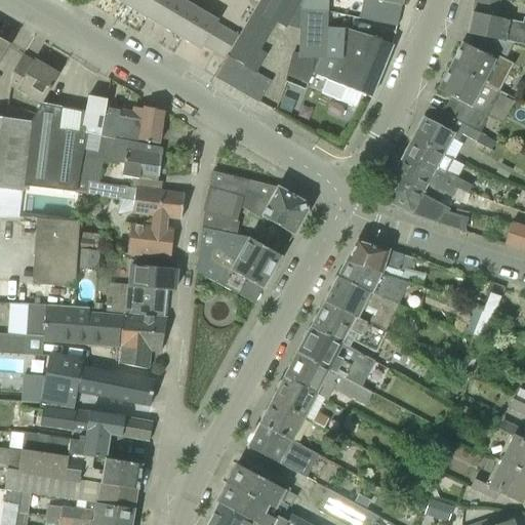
[(126,0),(124,4),(144,15),(152,0),(126,0)]
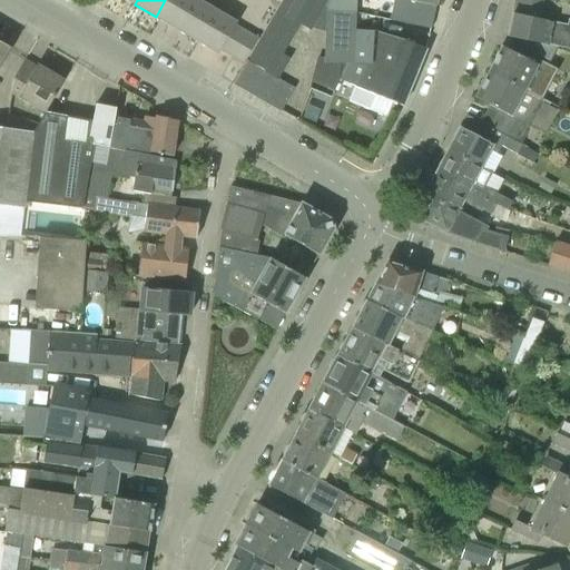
[(165,0),(156,17),(176,29),(193,0),(165,0)]
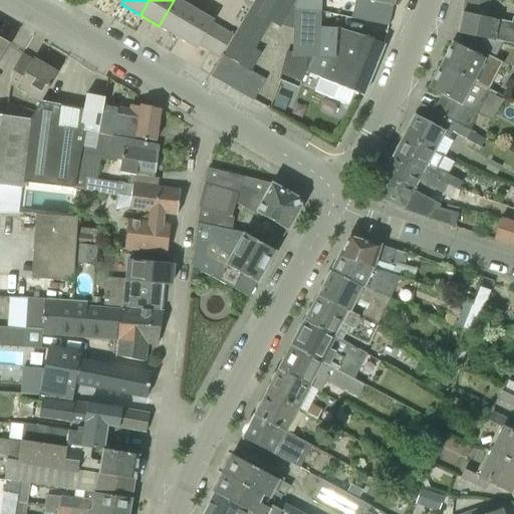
[(174,0),(159,26),(178,37),(194,10),(177,0),(174,0)]
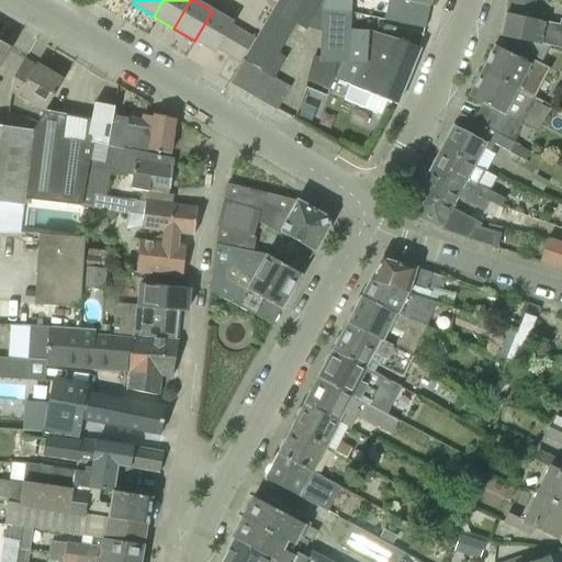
[(278,0),(255,40),(243,59),(255,67),(267,74),(274,78),(287,59),(281,56),(283,53),(280,51),(295,25),(306,32),(324,0),(278,0)]
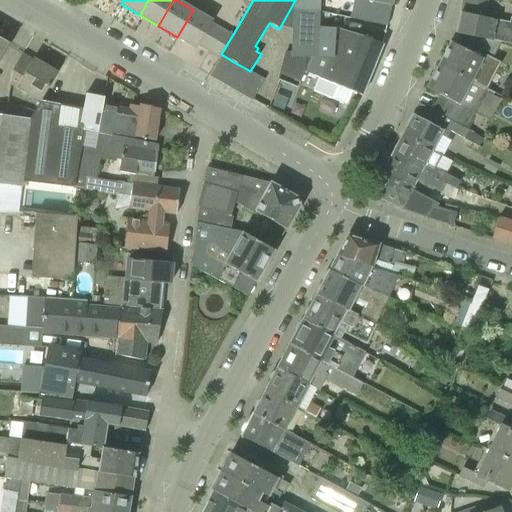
[(290,67),(361,96),(362,96),(383,45),(335,26),(334,28),(318,27),(320,11),(320,0),(299,0),(298,26),(297,26),(296,35),(297,35),(296,55),(286,51),(281,64),(282,70),(285,69),(286,76),(291,76),(290,67)]
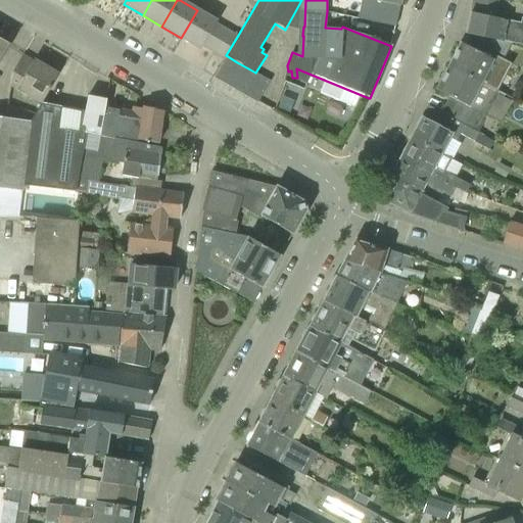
[(399,6),(362,0),(358,0),(358,3),(344,2),(342,14),(353,20),(353,19),(395,28),(399,6)]
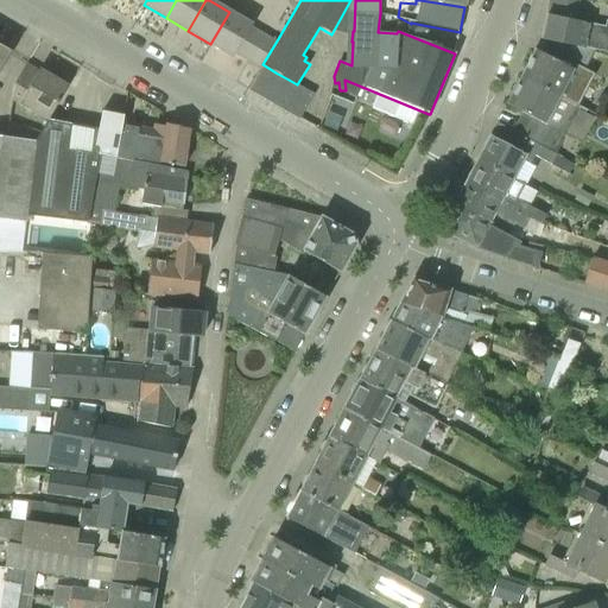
[(550,0),(543,40),(561,43),(596,50),(607,52),(607,23),(606,27),(576,21),(580,0),(550,0)]
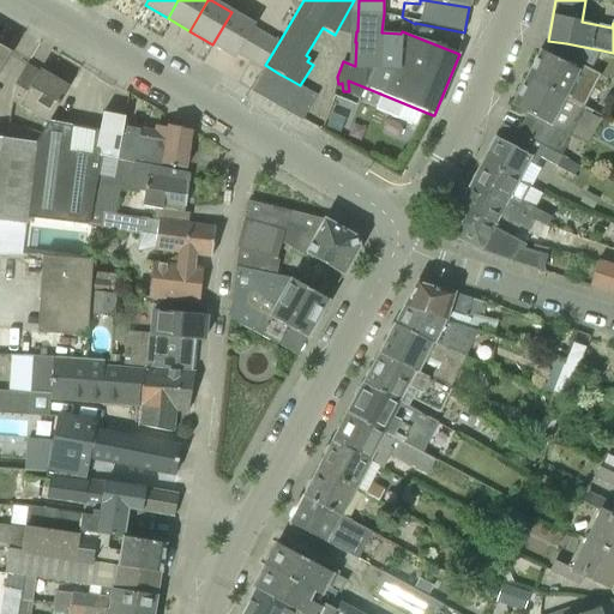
[(254,25),(232,12),(212,44),(236,58),(239,54),(251,61),(266,35),(254,25)]
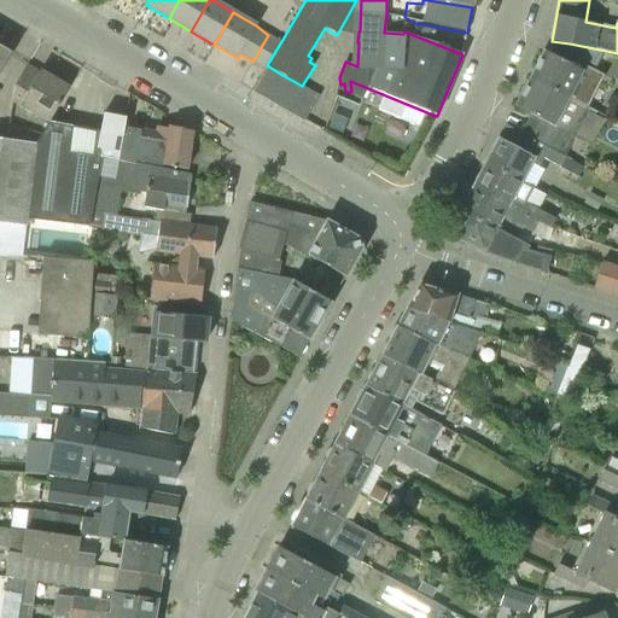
[(264,69),(267,65),(280,44),(268,35),(252,62),(264,69)]
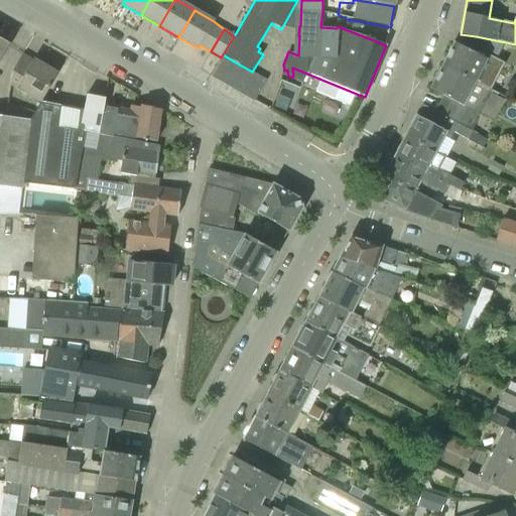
[(506,42),(476,36),(469,49),(488,59),(490,56),(497,60),(506,42)]
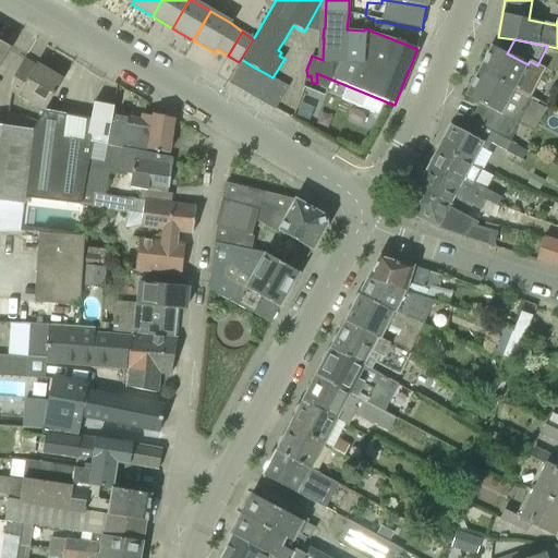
[(23,204),(0,201),(0,65),(10,48),(0,41),(0,230),(20,231),(23,204)]
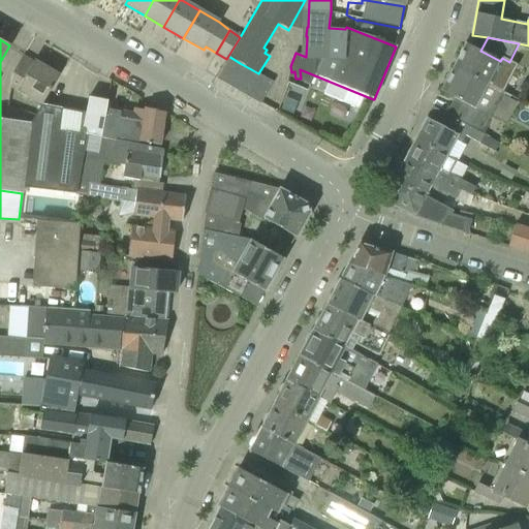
[(505,95),(509,97),(519,80),(507,73),(505,76),(495,71),(500,61),(480,51),(467,44),(467,43),(455,67),(505,95)]
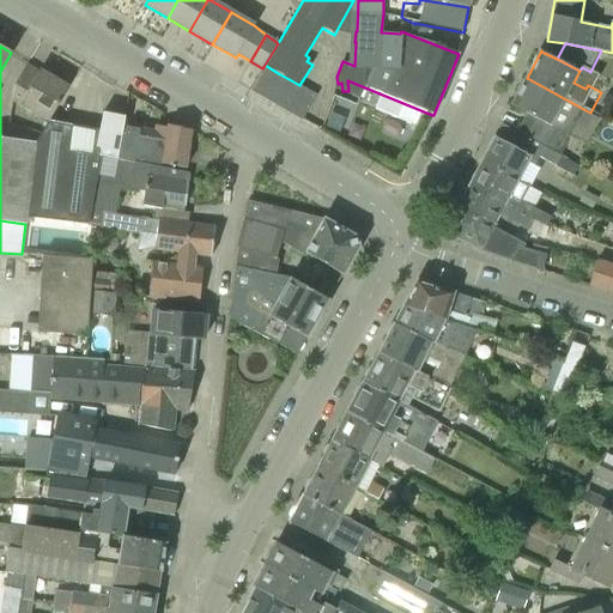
[(249,91),(262,98),(278,73),(265,65),(262,68),(249,91)]
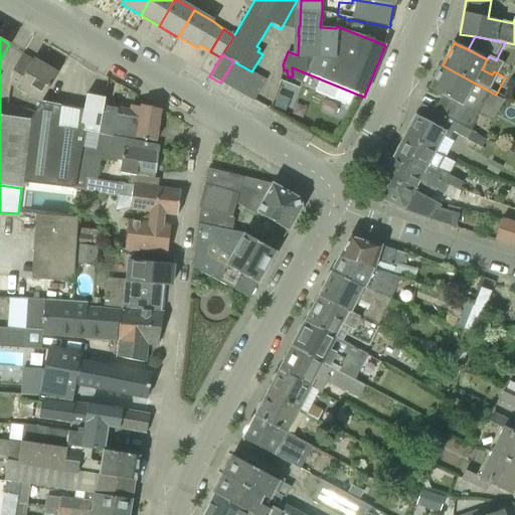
[(40,103),(41,102),(57,73),(34,59),(32,61),(22,55),(12,71),(10,86),(40,103)]
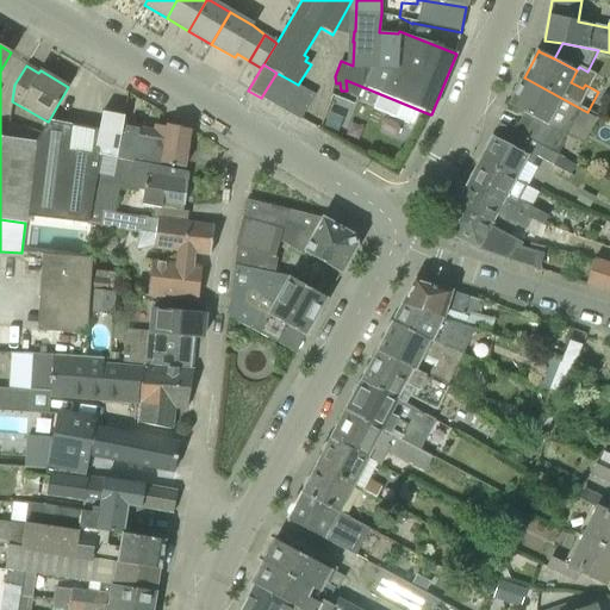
[(261,98),(274,105),(290,80),(277,73),(261,98)]
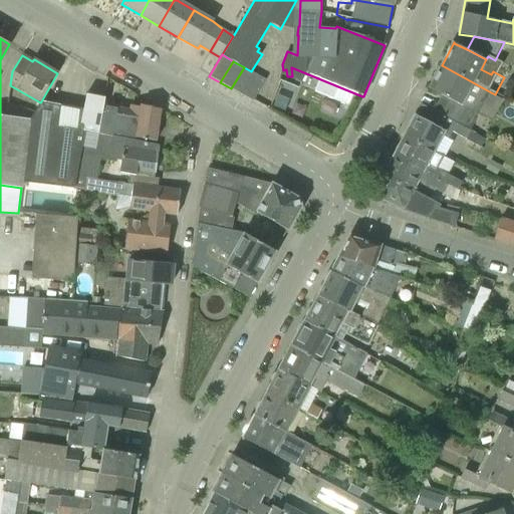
[(435,111),(470,131),(486,101),(491,92),(442,65),(429,88),(444,96),(435,111)]
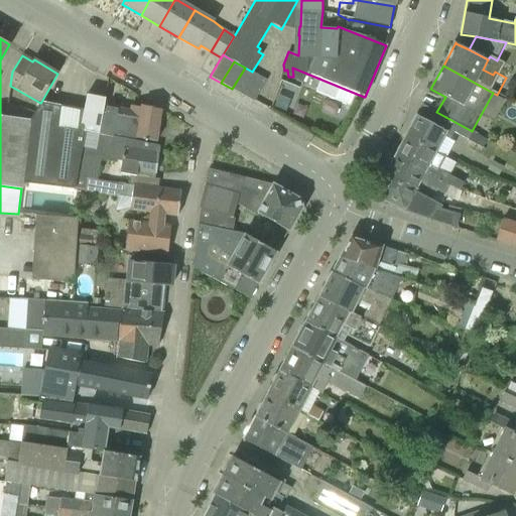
[(232,89),(243,96),(255,74),(252,72),(245,68),(232,89)]
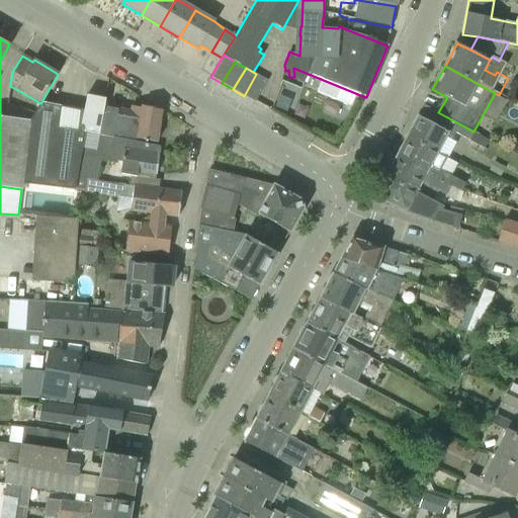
[(244,96),(255,102),(267,81),(256,74),(244,96)]
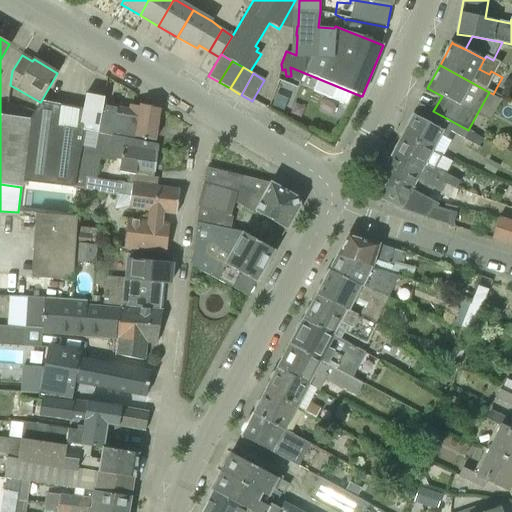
[(74,189),(76,172),(83,131),(97,133),(102,107),(104,97),(86,94),(83,109),(41,101),(40,102),(30,119),(23,182),(74,189)]
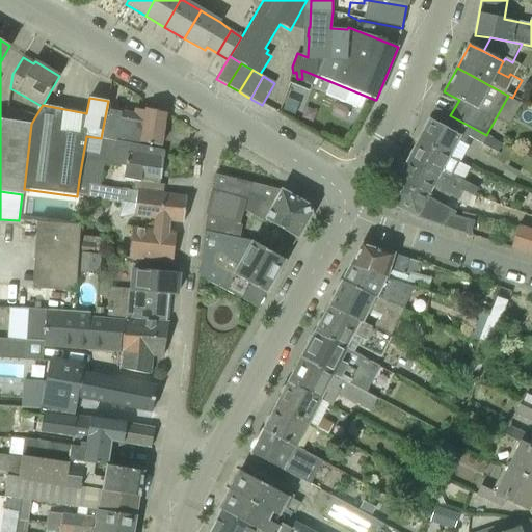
[(486,135),(450,115),(434,108),(418,141),(450,158),(459,141),(463,144),(468,136),(498,153),(503,144),(486,135)]
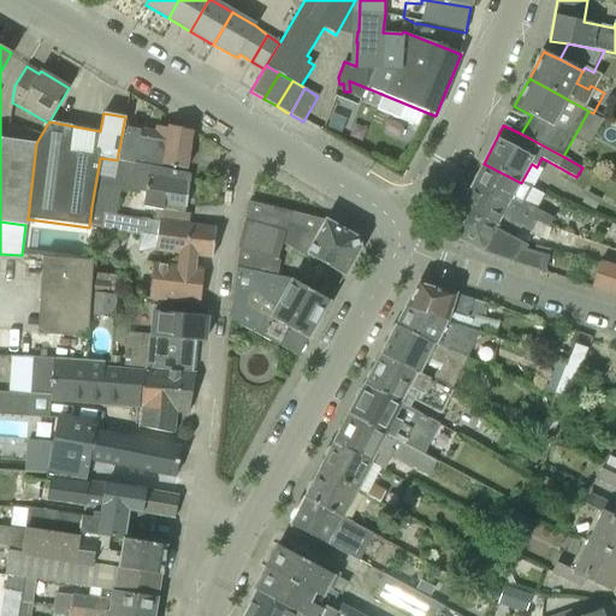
[(117,160),(135,163),(135,161),(163,166),(163,165),(185,170),(191,131),(170,126),(170,129),(159,126),(157,136),(123,129),(117,160)]
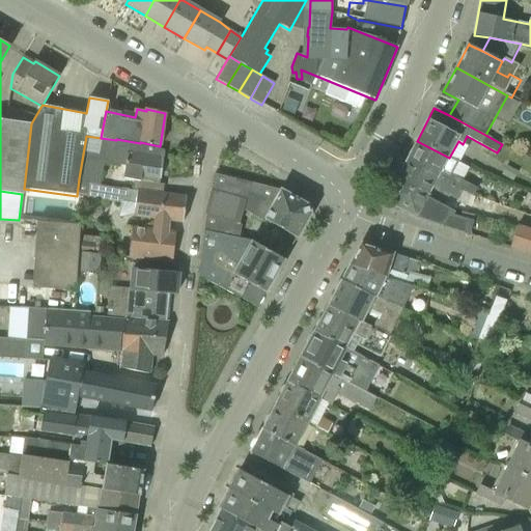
[(23,194),(24,189),(31,123),(0,119),(0,191),(22,194),(23,194)]
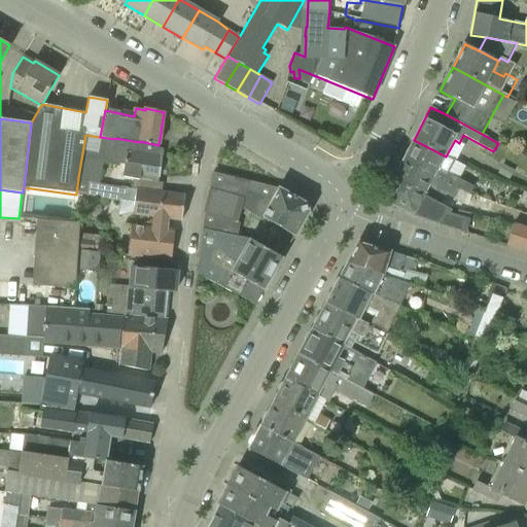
[(133,179),(132,187),(162,190),(163,182),(159,182),(163,149),(115,139),(100,137),(85,135),(78,177),(76,195),(83,196),(86,182),(99,184),(100,180),(103,162),(125,165),(123,177),(133,179)]
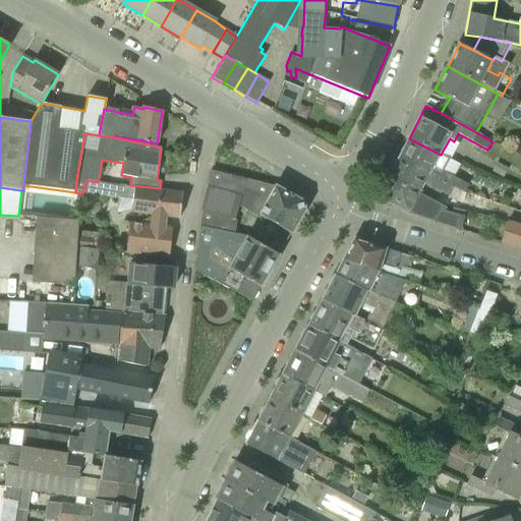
[(428,176),(464,192),(468,185),(443,171),(449,159),(441,155),(409,138),(398,160),(428,176)]
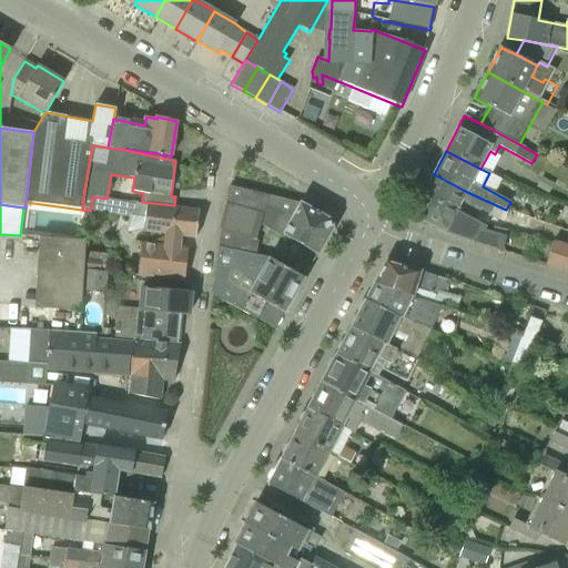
[(509,212),(506,210),(467,192),(434,174),(424,193),(475,221),(480,210),(489,214),(489,215),(504,223),(509,212)]
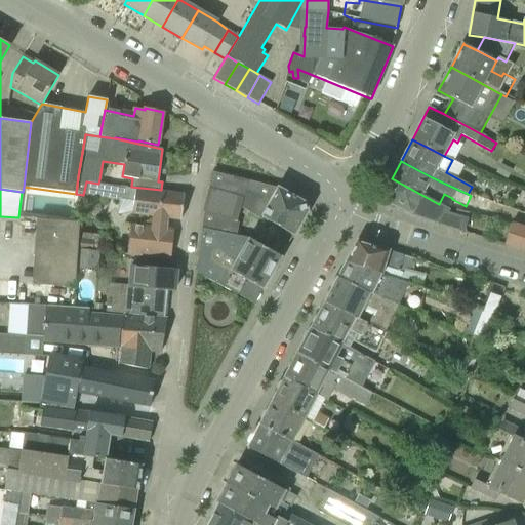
[(264,217),(293,234),(307,210),(305,202),(279,188),(211,173),(201,229),(231,234),(233,220),(236,221),(241,199),(243,199),(246,193),(257,196),(249,212),(261,219),(264,217)]
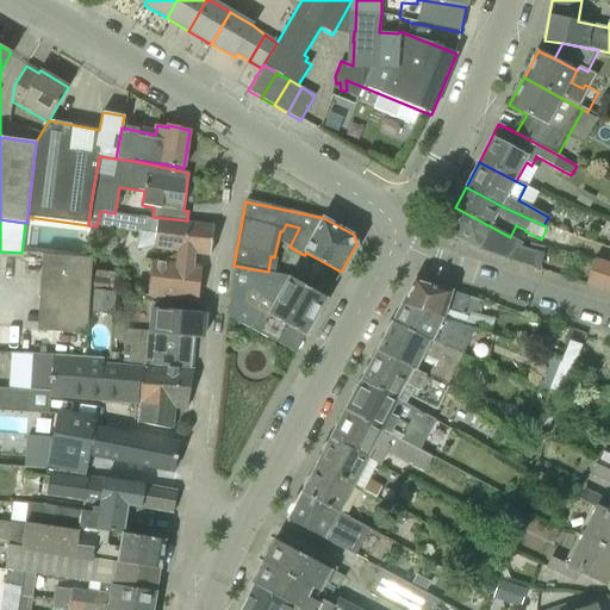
[(540,269),(545,254),(521,247),(523,243),(510,237),(455,207),(446,225),(448,235),(478,250),(540,269)]
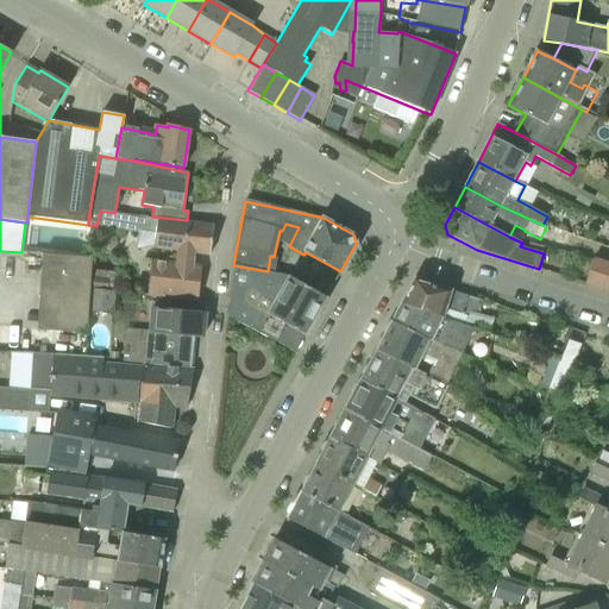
[(132,215),(114,213),(100,211),(96,226),(139,233),(136,249),(154,246),(179,251),(177,263),(151,259),(148,295),(198,301),(202,265),(192,264),(193,252),(211,255),(214,226),(187,223),(187,220),(152,217),(149,217),(132,215)]
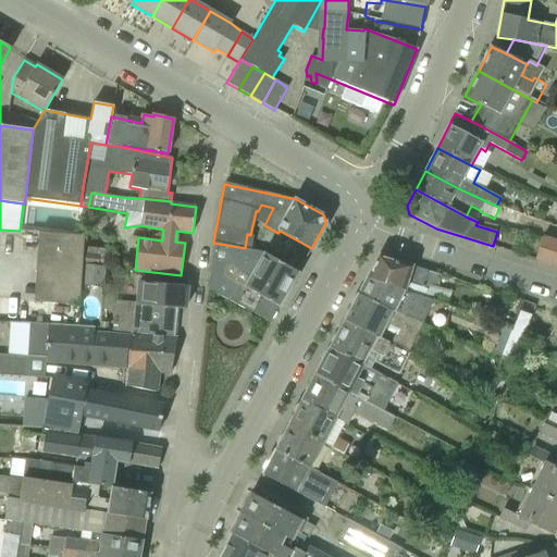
[(81,304),(82,285),(82,268),(83,254),(84,235),(38,232),(34,301),(81,304)]
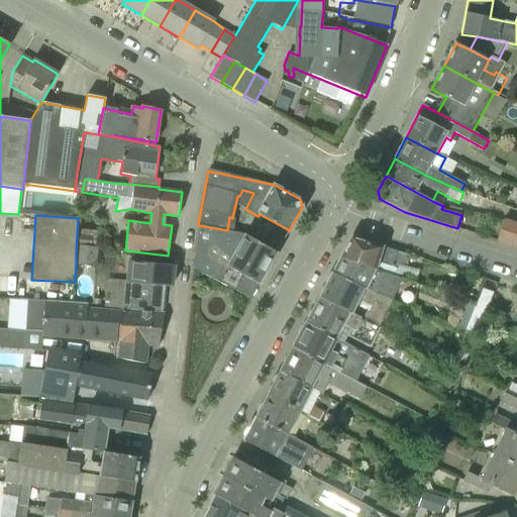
[(497,241),(511,245),(516,227),(516,223),(504,219),(497,241)]
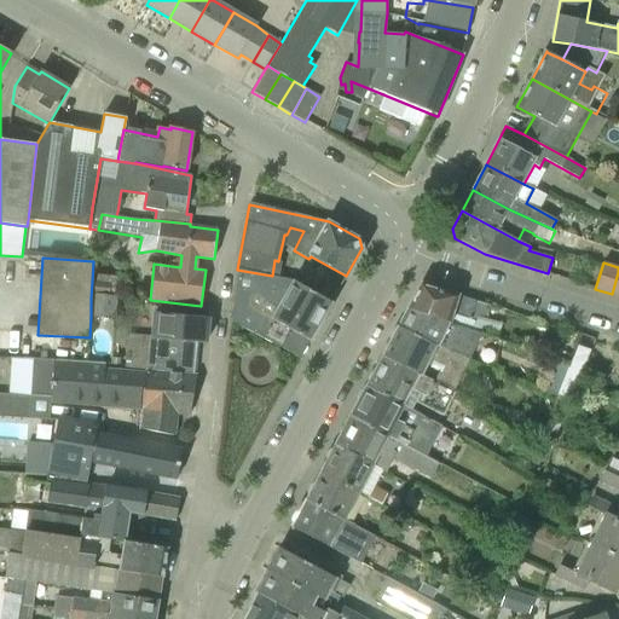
[(282,327),(310,342),(331,304),(288,279),(272,276),(237,270),(230,322),(272,345),(279,333),(278,331),(282,327)]
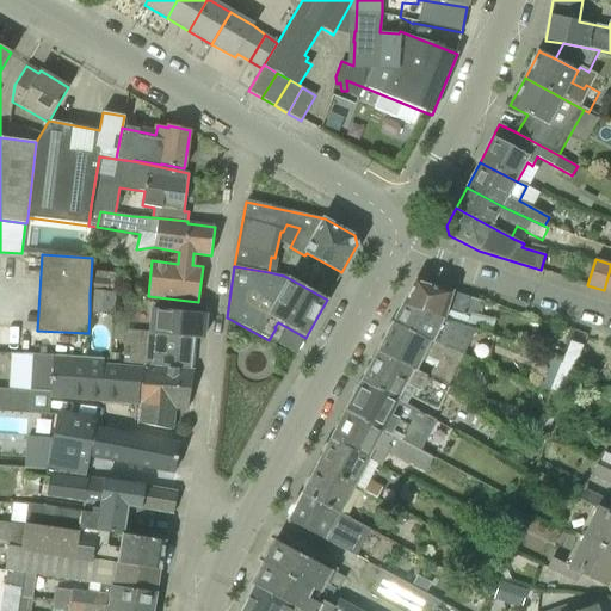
[(117,288),(113,288),(116,275),(103,273),(103,278),(91,278),(90,294),(116,295),(117,288)]
